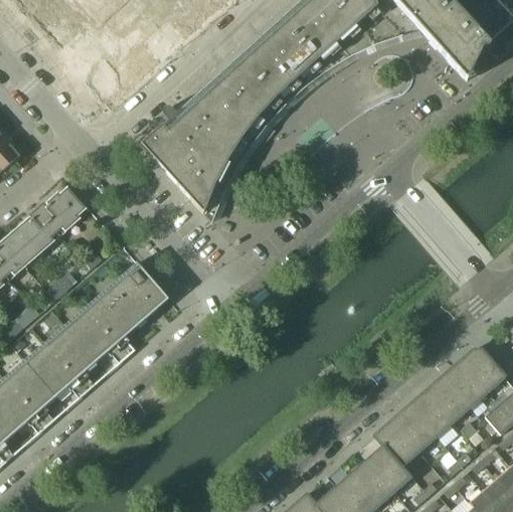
[(17,0),(111,105),(229,0),(17,0)]
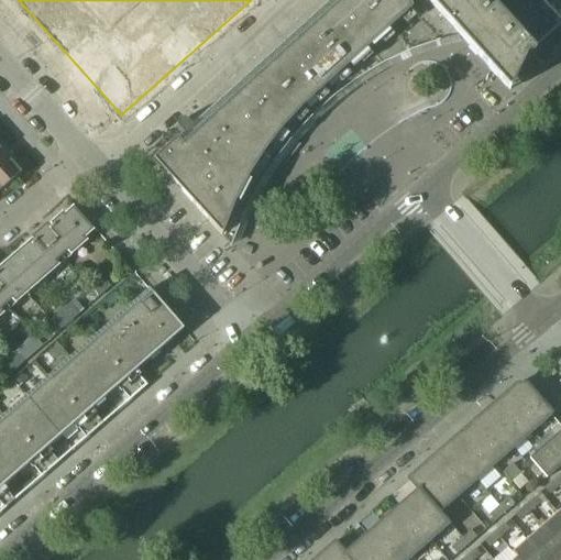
[(560,19),(543,0),(332,0),(327,4),(326,4),(310,19),(311,19),(284,44),(283,43),(267,57),(267,58),(241,84),(240,83),(224,97),(224,98),(179,139),(178,136),(155,157),(232,243),(244,211),(259,184),(275,158),(294,135),(314,114),(334,95),(359,77),(383,62),(410,48),(440,39),(460,33),(471,44),(510,89),(528,54),(530,55),(534,55),(536,54),(537,52),(538,48),(536,46),(560,23),(560,19)]
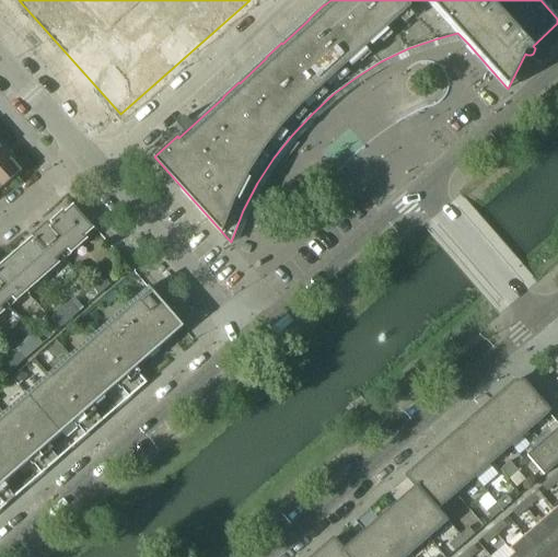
[(0,143),(0,157),(9,149),(3,142),(0,144),(0,143)]
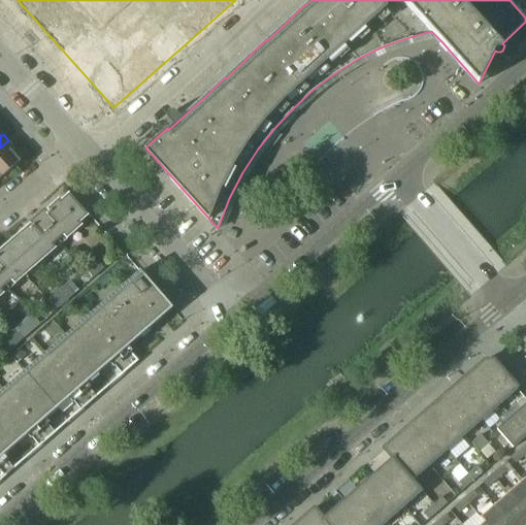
[(8,140),(0,148),(0,176),(21,159),(12,150),(14,148),(8,140)]
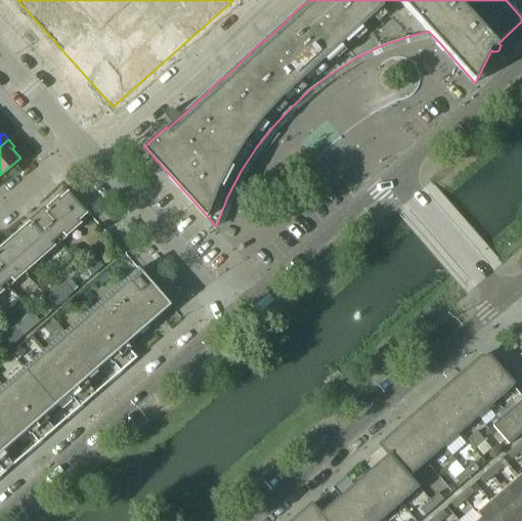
[(48,203),(45,206),(38,213),(58,236),(64,231),(67,234),(82,222),(79,219),(87,212),(70,191),(61,199),(59,197),(50,205),(48,203)]
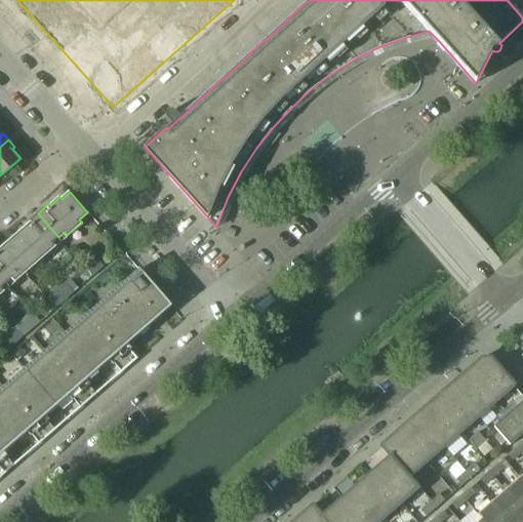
[(29,224),(13,237),(35,263),(55,245),(53,242),(58,237),(38,213),(28,223),(29,224)]
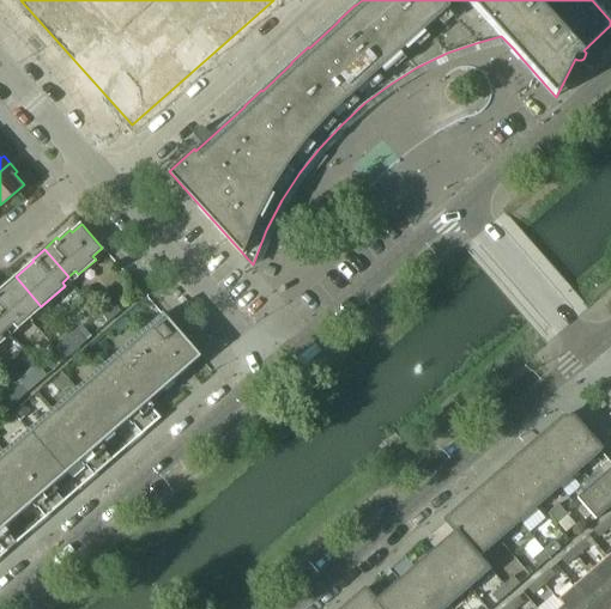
[(0,320),(8,329),(14,323),(18,327),(41,306),(16,276),(0,290),(0,320)]
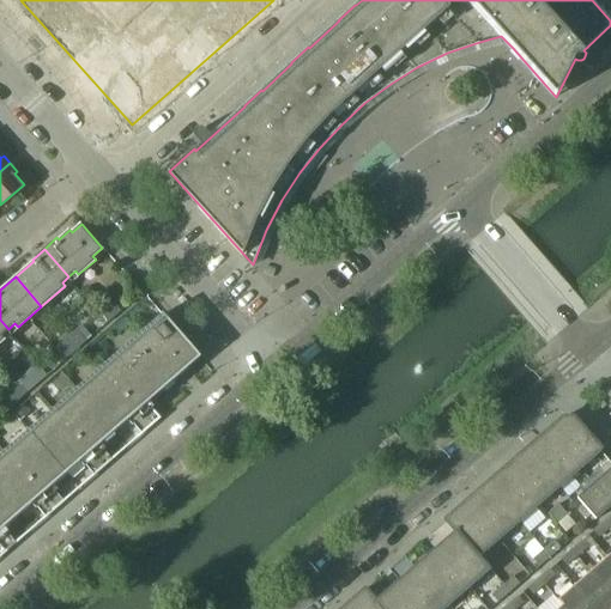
[(113,298),(106,304),(115,315),(122,309),(113,298)]
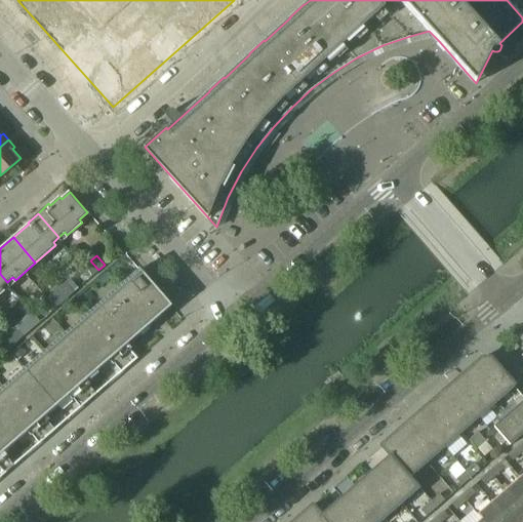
[(98,270),(90,261),(84,266),(92,276),(98,270)]
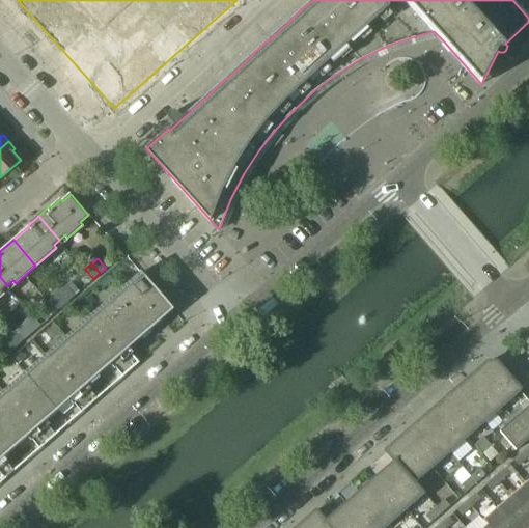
[(172,305),(145,275),(0,400),(0,481),(16,469),(4,455),(29,434),(40,447),(57,433),(46,420),(72,397),(82,411),(90,404),(99,396),(87,384),(112,362),(123,374),(140,361),(127,345),(172,305)]
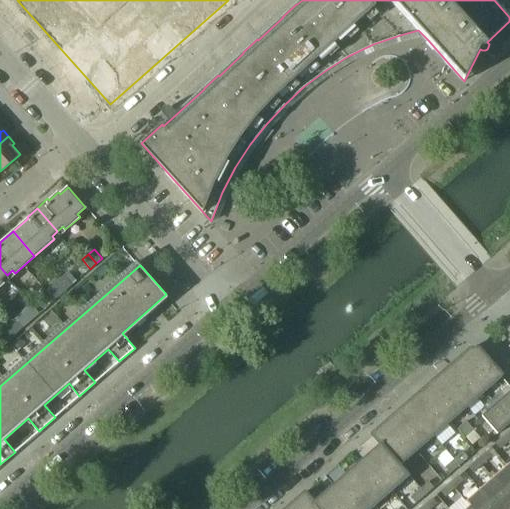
[(69,270),(65,274),(73,283),(77,280),(69,270)]
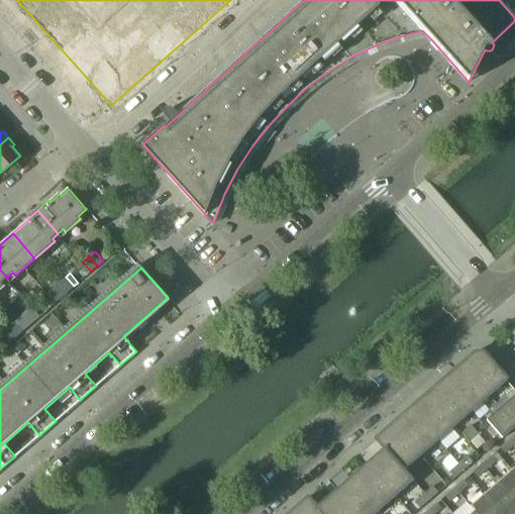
[(66,277),(60,282),(68,291),(74,286),(66,277)]
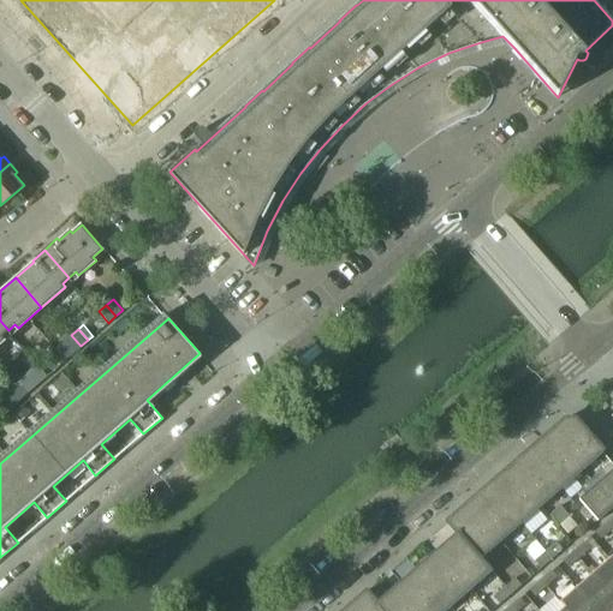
[(81,346),(71,335),(64,342),(73,353),(81,346)]
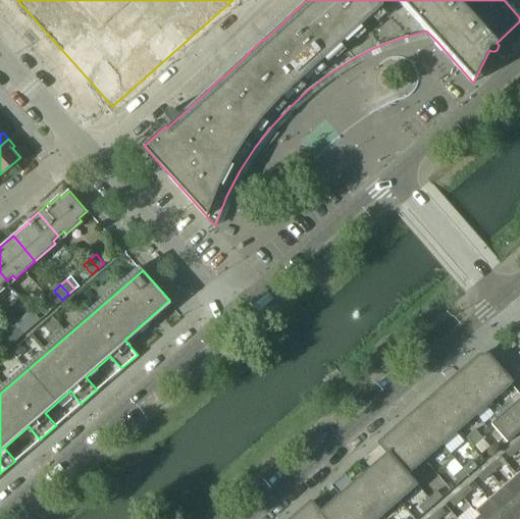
[(62,300),(54,291),(48,296),(56,305),(62,300)]
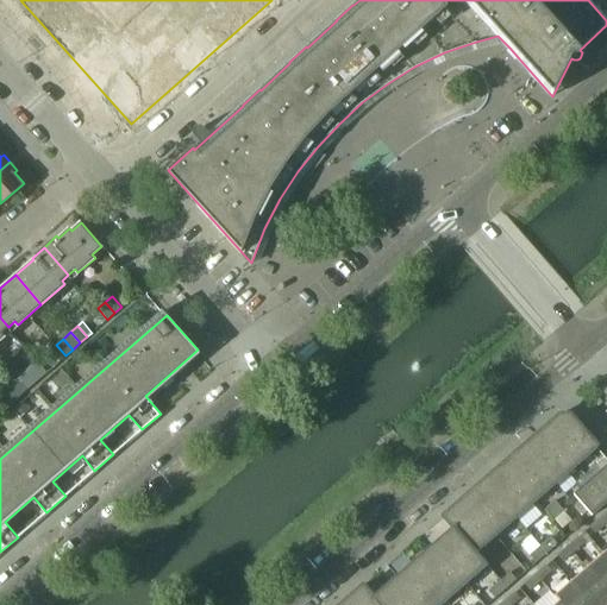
[(48,371),(42,364),(35,370),(41,377),(48,371)]
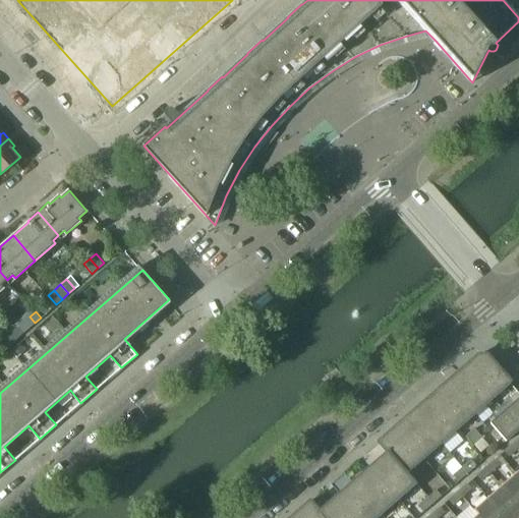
[(15,323),(9,328),(17,338),(23,332),(15,323)]
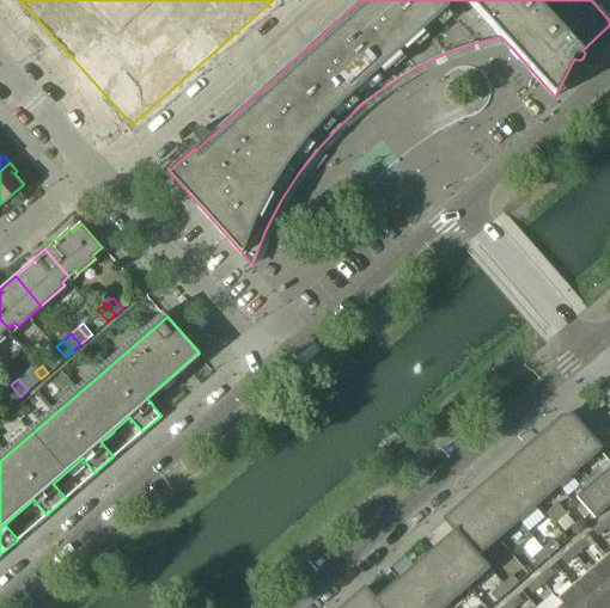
[(20,397),(11,385),(4,392),(13,403),(20,397)]
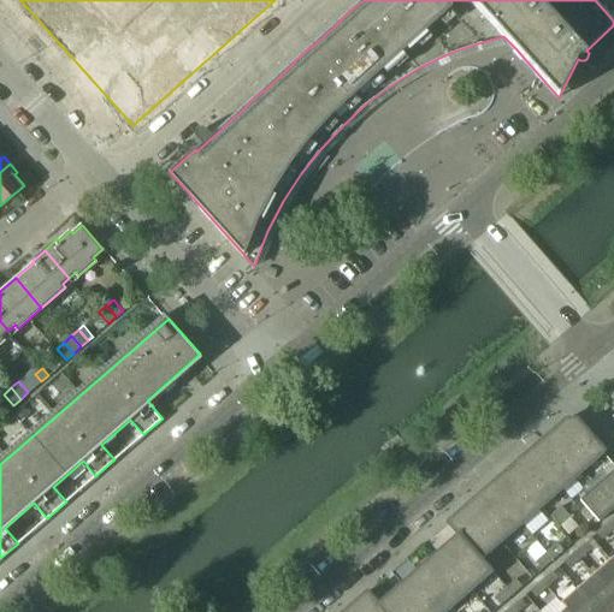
[(13,405),(4,394),(0,397),(0,404),(6,411),(13,405)]
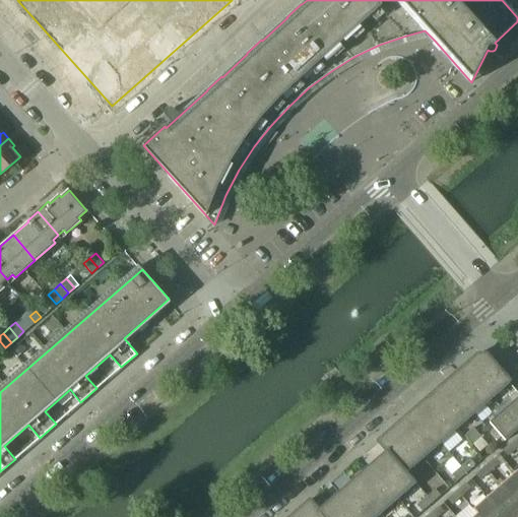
[(20,341),(12,348),(17,354),(26,347),(20,341)]
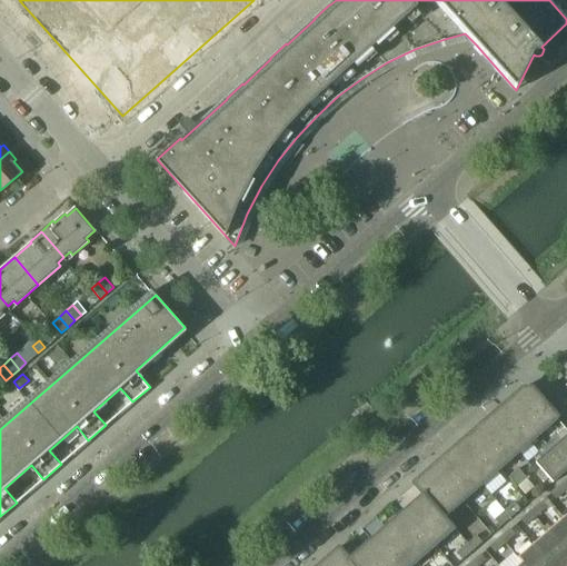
[(524,386),(508,399),(538,435),(559,417),(533,387),(524,386)]
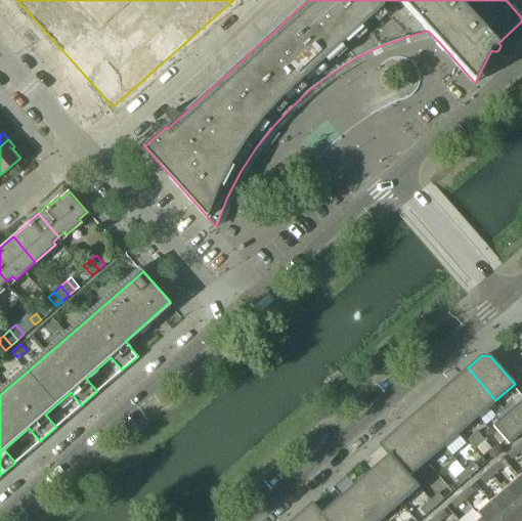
[(468,367),(451,383),(479,415),(495,400),(468,367)]
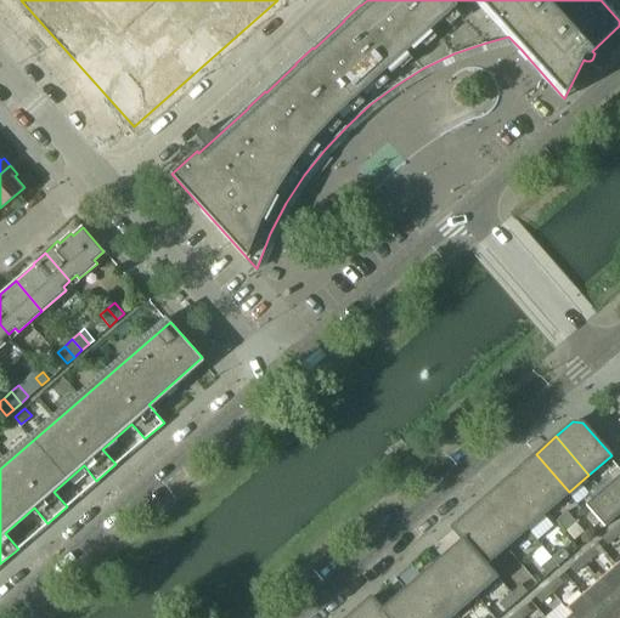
[(536,454),(514,472),(547,511),(569,492),(536,454)]
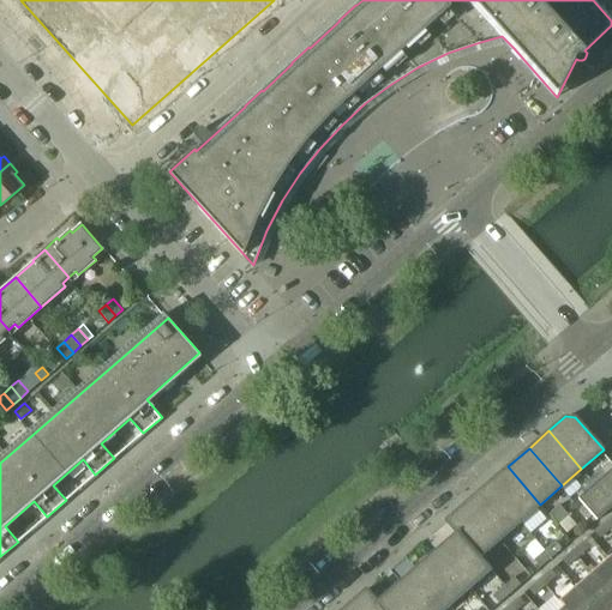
[(508,466),(487,484),(521,521),(540,505),(508,466)]
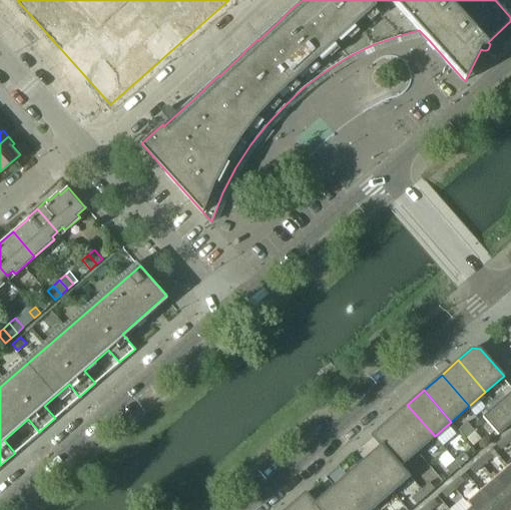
[(510,390),(506,395),(497,403),(488,411),(483,415),(499,433),(510,422),(510,390)]
